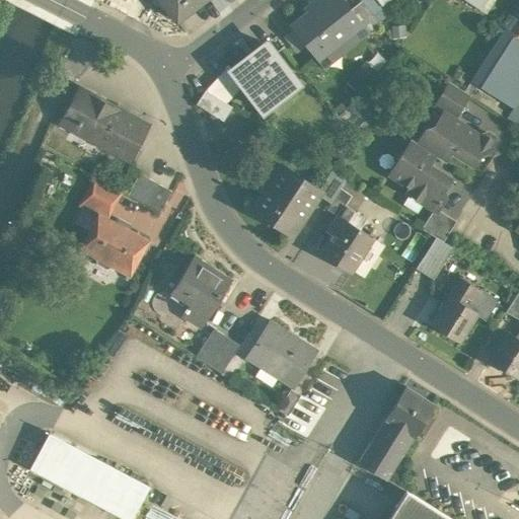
[(159,0),(175,21),(203,0),(159,0)]
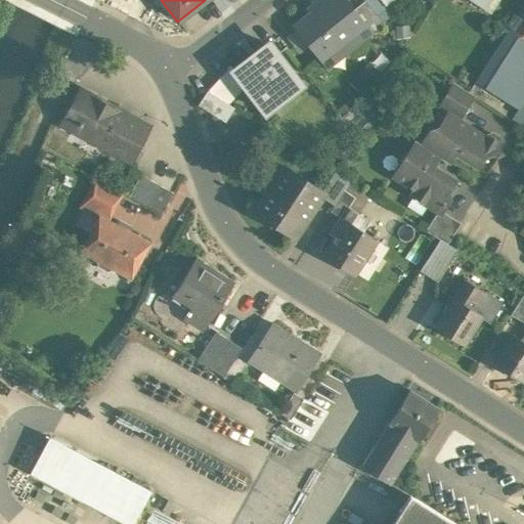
[(353,9),(345,0),(319,0),(314,4),(317,8),(294,27),(320,59),(364,25),(365,25),(353,9)]
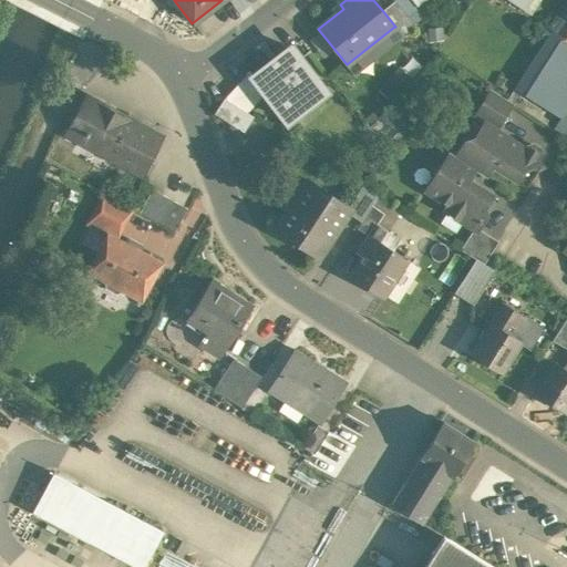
[(394,0),(382,10),(395,27),(394,27),(401,35),(413,26),(405,16),(394,0)]
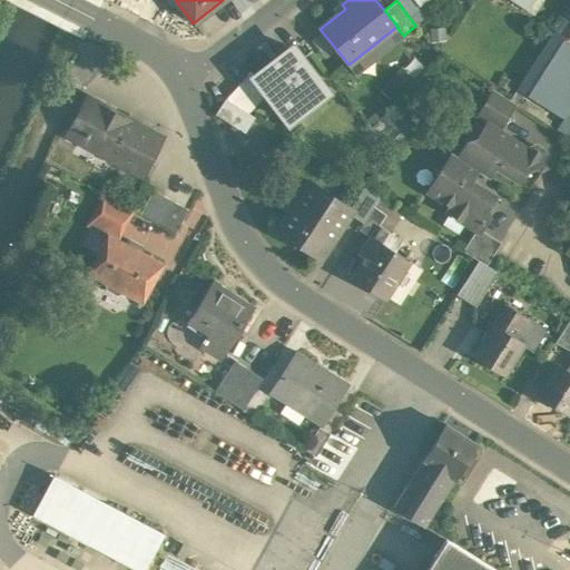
[(395,0),(396,0),(408,16),(419,7),(413,0),(395,0)]
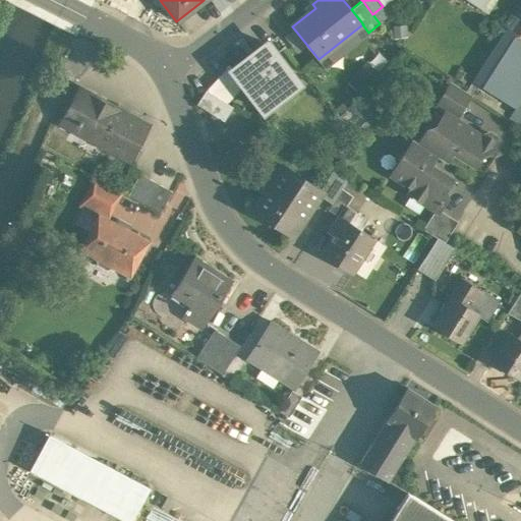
[(506,30),(472,81),(516,109),(520,100),(520,40),(517,38),(518,37),(506,30)]
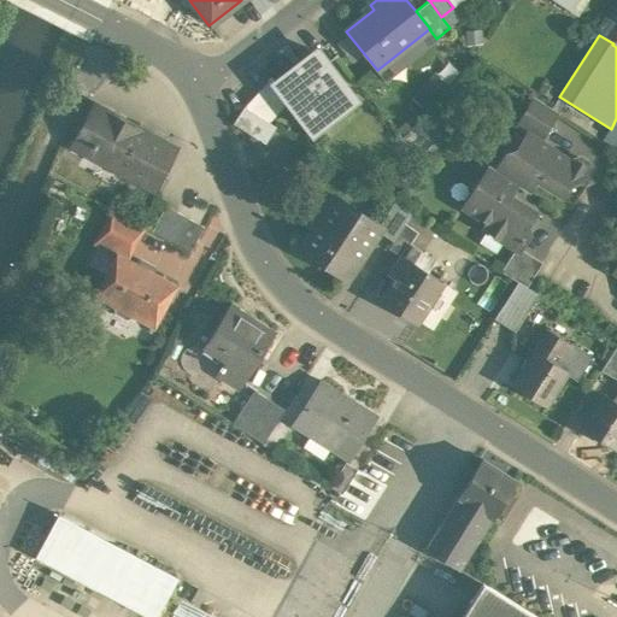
[(276,84),(275,84),(288,103),(312,133),(353,100),(316,53),(276,84)]
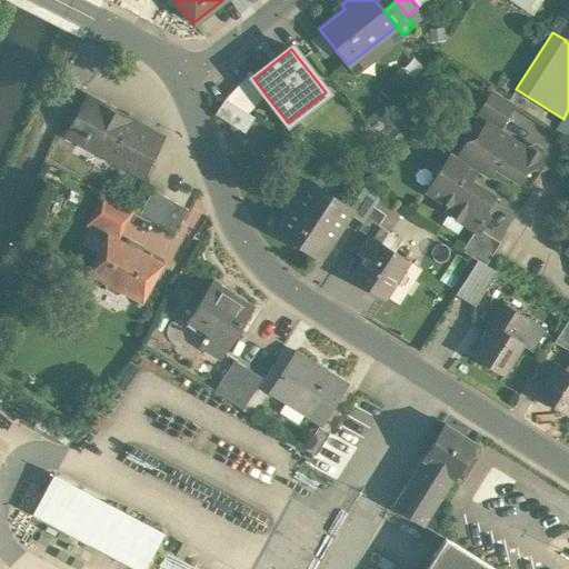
[(250,72),(226,100),(248,115),(266,95),(253,78),(255,78),(250,72)]
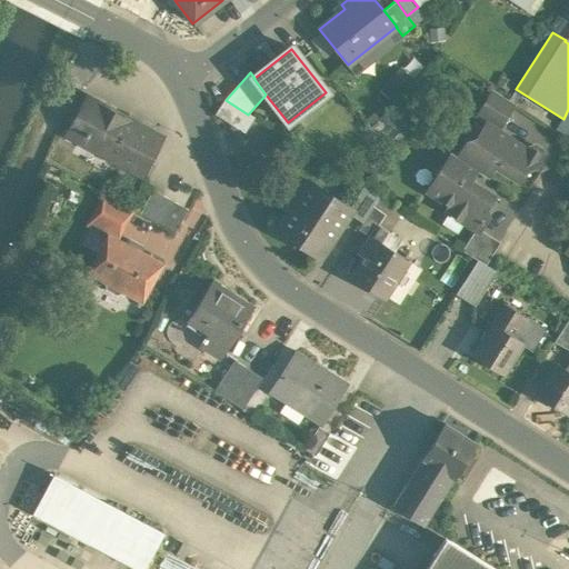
[(515,106),(492,91),(475,119),(485,125),(486,123),(498,131),(515,106)]
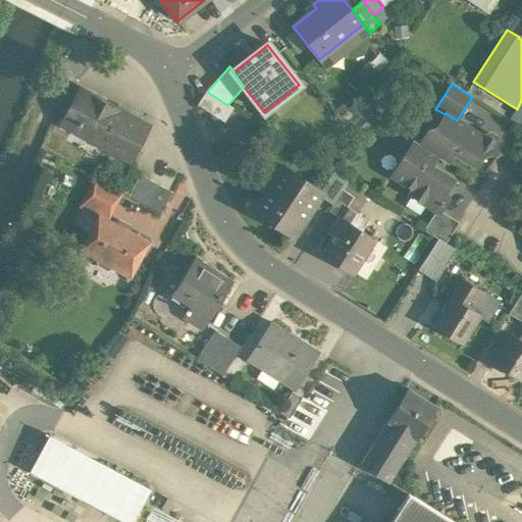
[(149,126),(81,89),(60,125),(76,135),(80,129),(101,142),(98,146),(129,163),(149,126)]
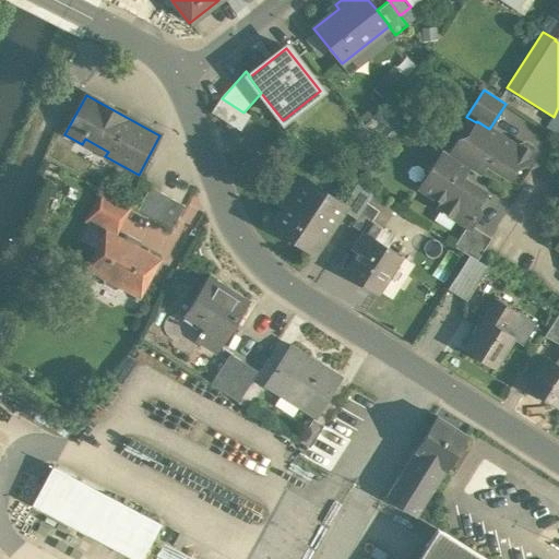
[(244,113),(222,98),(211,113),(239,131),(249,116),(244,113)]
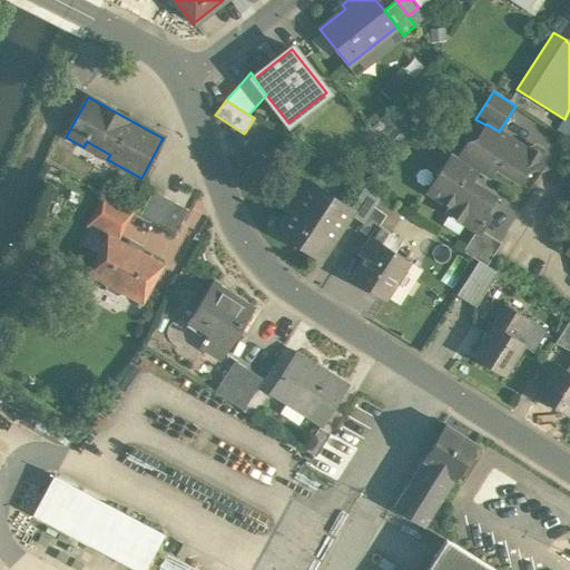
[(499,131),(487,124),(485,125),(477,140),(467,141),(458,157),(457,158),(485,176),(493,165),(519,182),(527,169),(536,167),(541,158),(540,149),(534,147),(526,148),(499,131)]
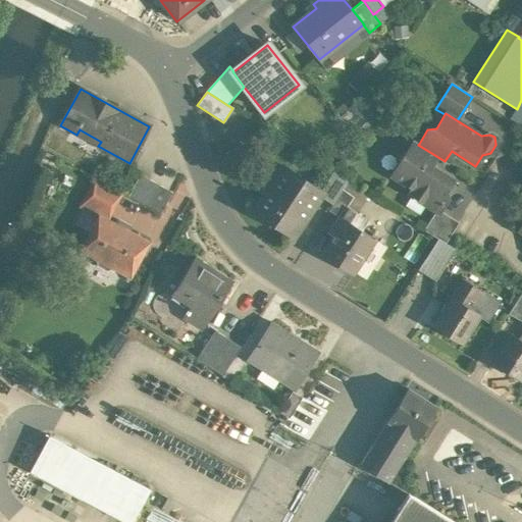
[(452,180),(429,166),(432,161),(435,156),(445,162),(445,161),(418,145),(419,144),(414,141),(407,152),(397,154),(399,164),(392,175),(412,189),(409,194),(435,211),(438,213),(439,211),(447,199),(445,191),(452,180)]
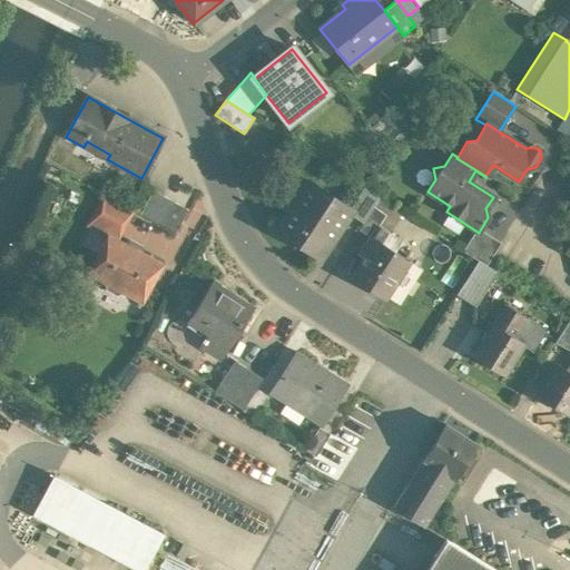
[(308,182),(276,229),(320,257),(349,214),(352,209),(350,208),(308,182)]
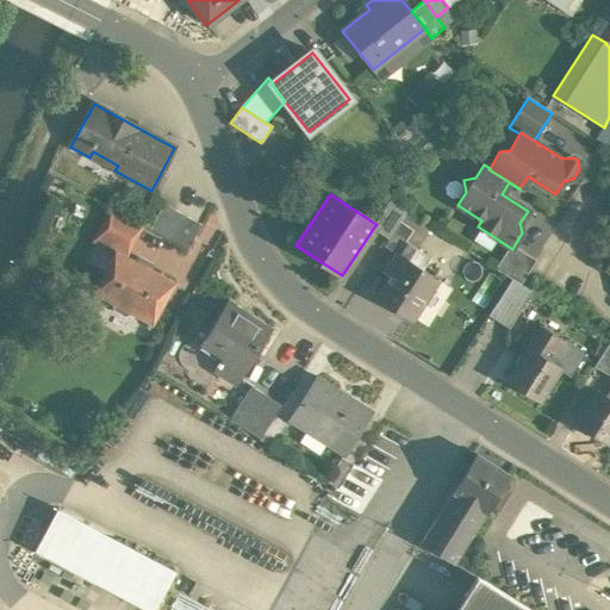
[(404,212),(388,201),(374,223),(377,224),(373,229),(387,238),(399,221),(404,212)]
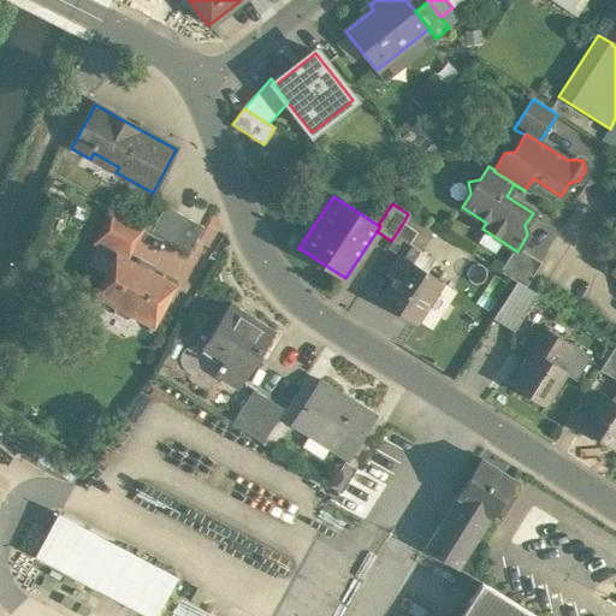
[(203,227),(165,207),(152,232),(190,253),(203,227)]
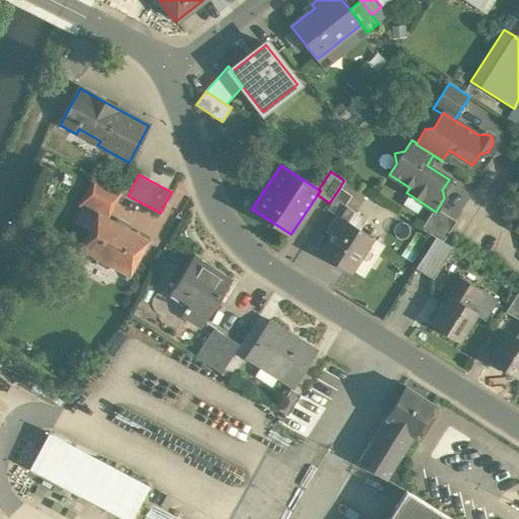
[(121,193),(94,177),(78,206),(96,216),(97,214),(106,219),(121,193)]
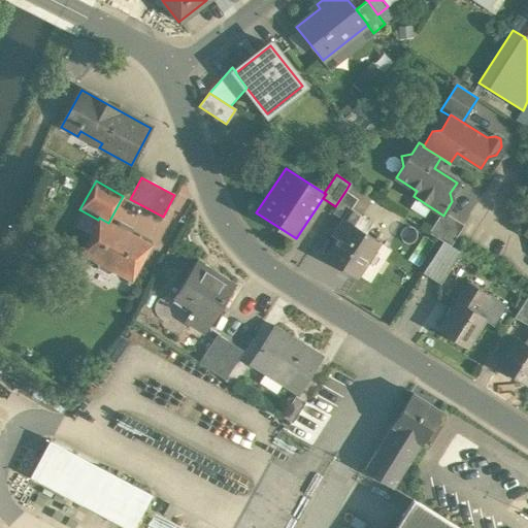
[(360,190),(350,184),(345,191),(355,197),(360,190)]
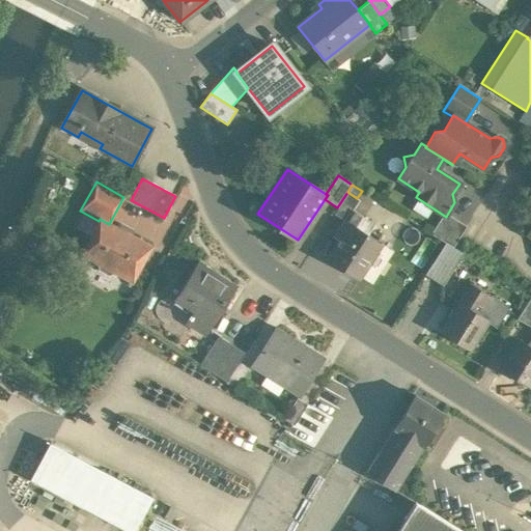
[(357,198),(347,192),(337,207),(333,214),(344,221),(352,211),(353,212),(359,200),(357,198)]
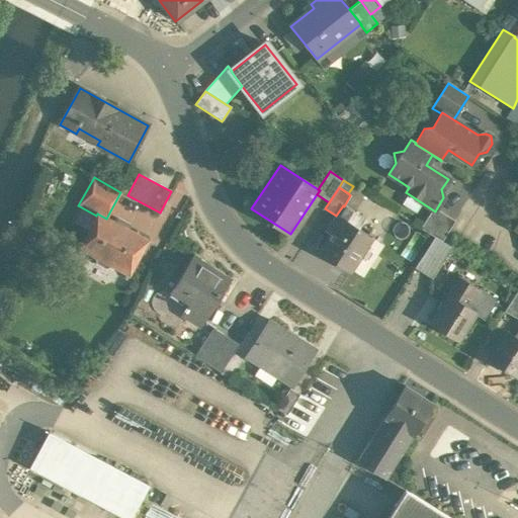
[(344,206),(343,205),(336,216),(332,223),(337,227),(320,253),(348,272),(370,238),(357,229),(358,228),(357,227),(362,219),(344,206)]
